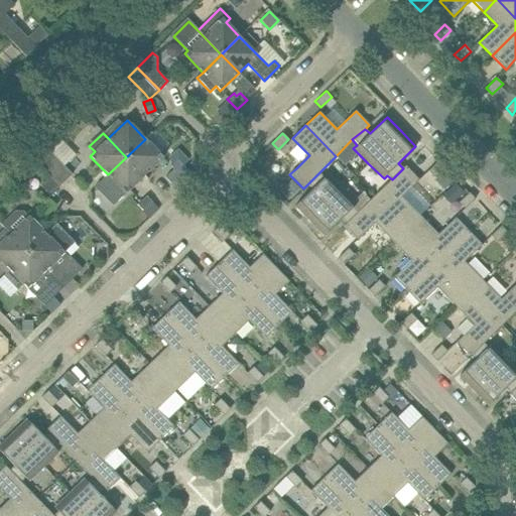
[(163,157),(145,139),(126,157),(144,175),(163,157)]
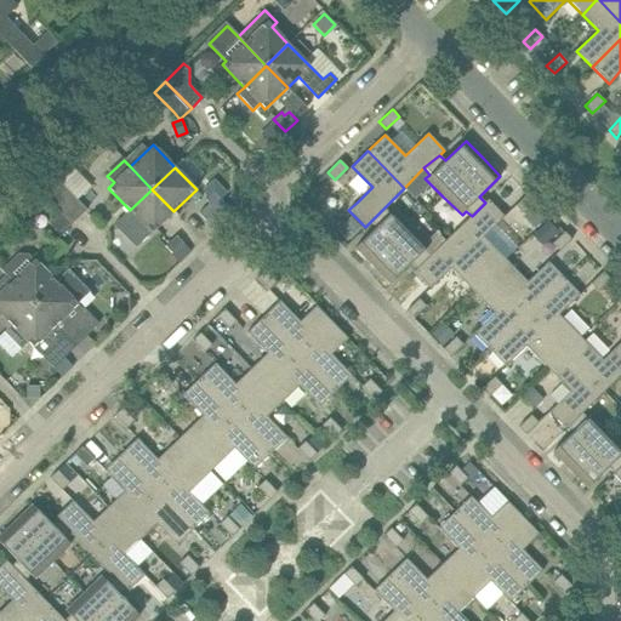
[(45,197),(64,217),(72,224),(86,210),(60,182),(45,197)]
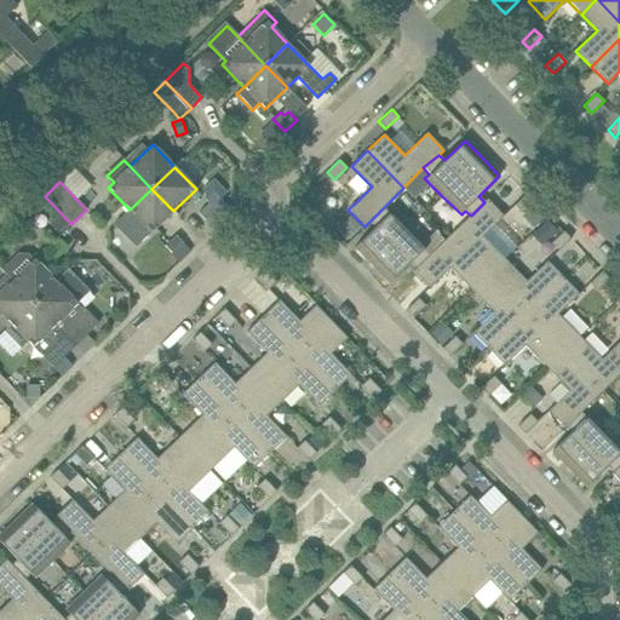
[(173,211),(151,189),(130,210),(115,224),(136,246),(151,233),(173,211)]
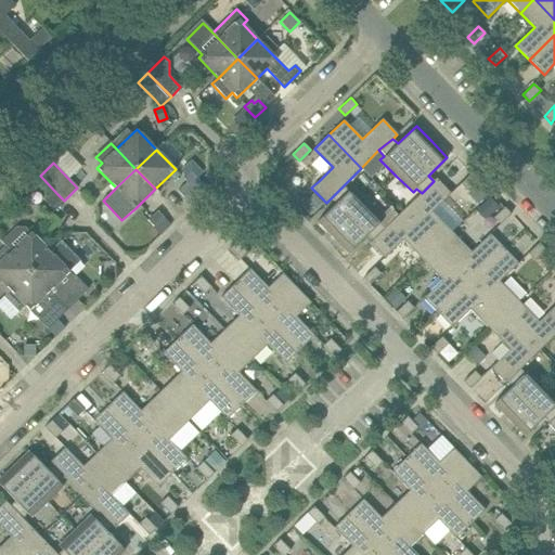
[(472,173),(460,184),(467,191),(478,180),(472,173)]
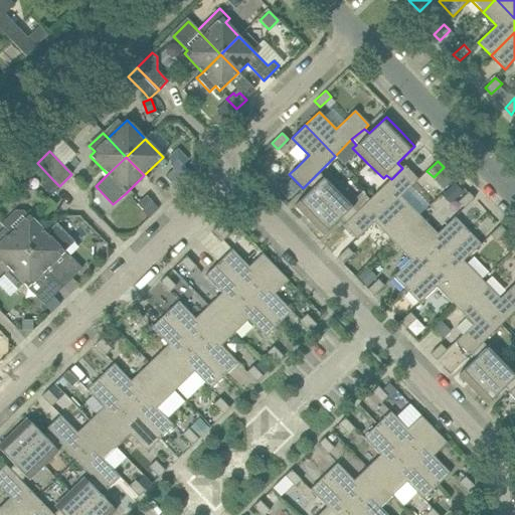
[(402,168),(397,173),(391,179),(373,196),(404,228),(418,214),(400,196),(418,179),(404,165),(402,168)]
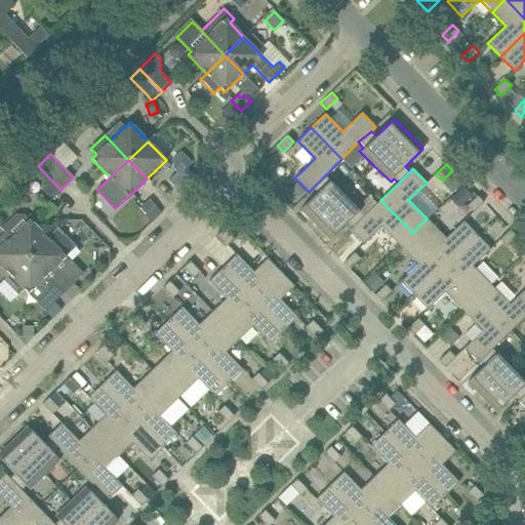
[(168,180),(173,187),(183,177),(177,171),(168,180)]
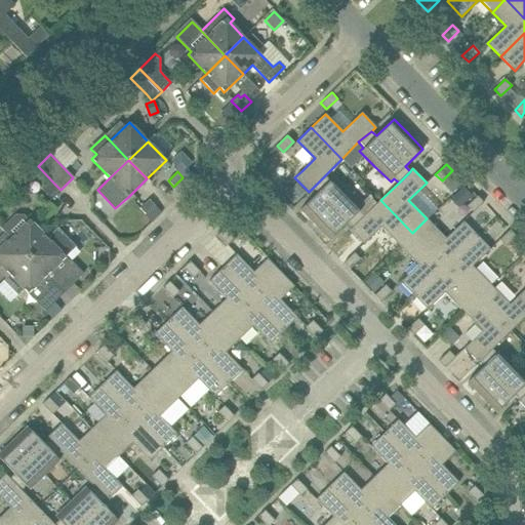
[(318,192),(314,196),(300,209),(315,225),(329,240),(347,223),(352,228),(364,215),(360,210),(364,206),(349,192),(334,177),(328,183),(323,177),(313,188),(318,192)]
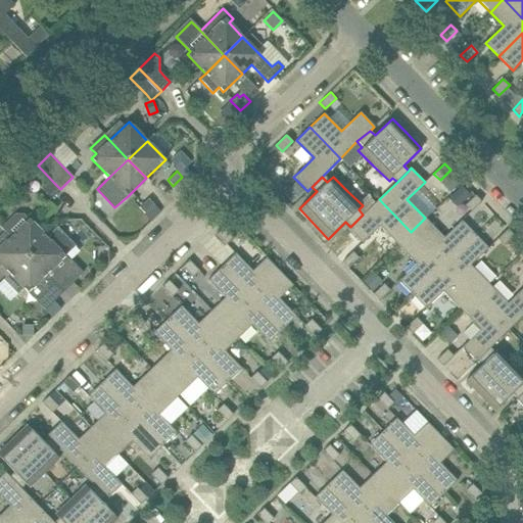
[(60,189),(54,183),(45,191),(51,197),(60,189)]
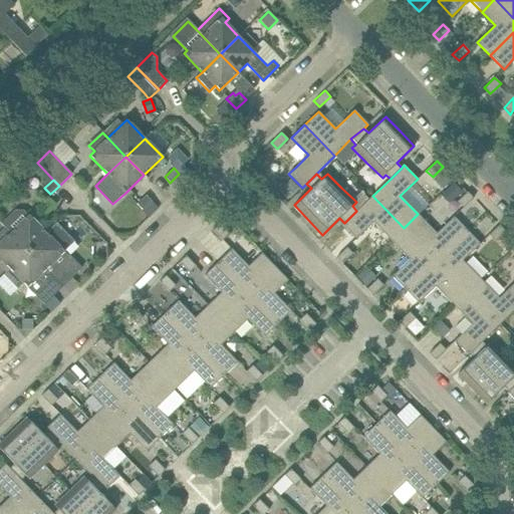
[(298,189),(290,181),(280,191),(288,199),(298,189)]
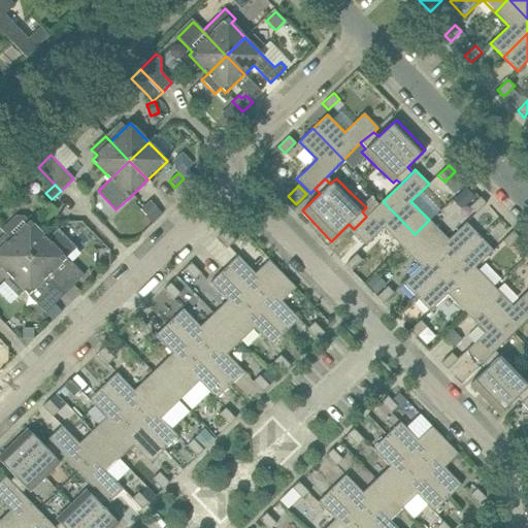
[(480,197),(469,207),(475,213),(486,203),(480,197)]
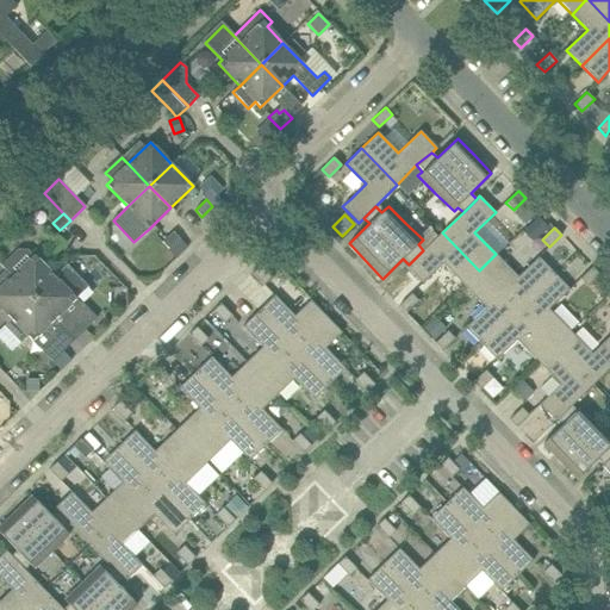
[(162,242),(168,249),(180,238),(173,231),(162,242)]
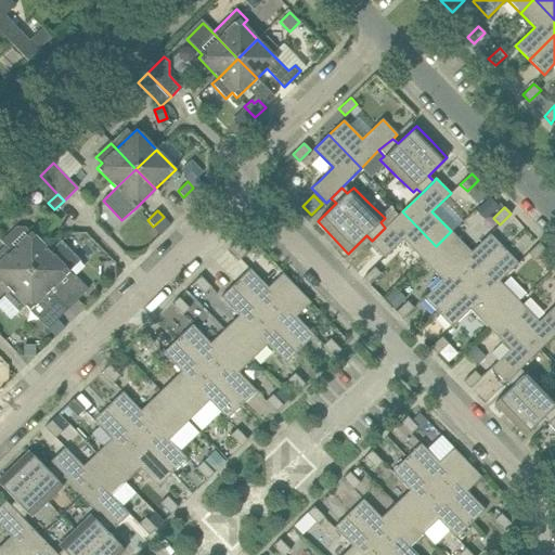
[(436,246),(402,211),(385,228),(372,241),(369,243),(384,258),(402,240),(422,260),(436,246)]
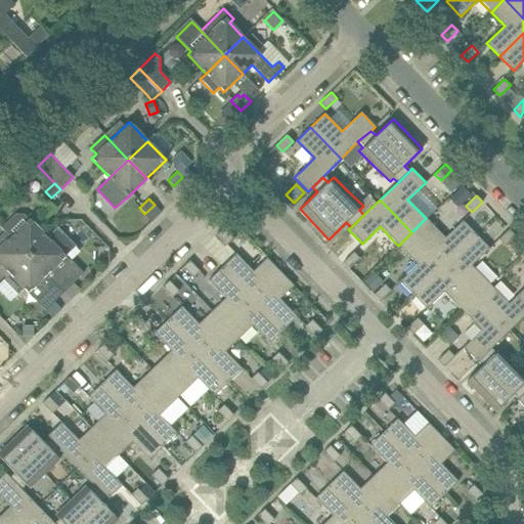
[(14,215),(1,228),(4,232),(28,256),(46,237),(29,219),(24,214),(14,215)]
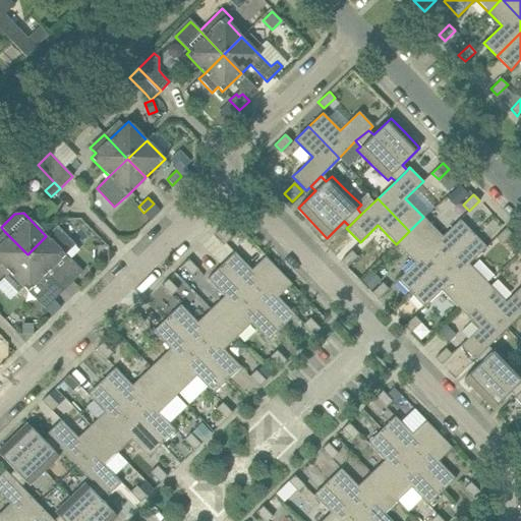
[(460,220),(442,236),(423,217),(409,231),(441,264),(473,233),(460,220)]
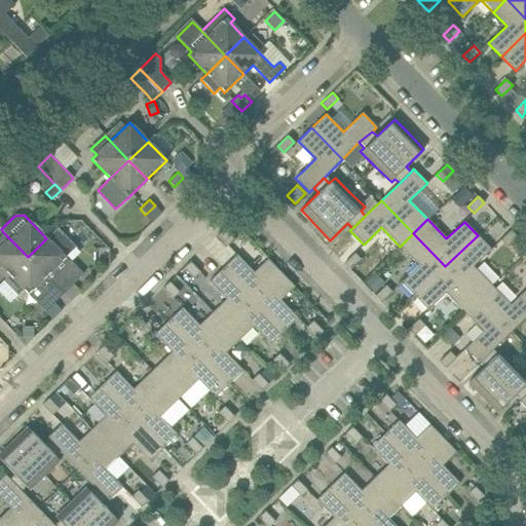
[(46,238),(28,257),(41,270),(46,276),(54,269),(61,262),(66,258),(76,248),(58,227),(46,238)]
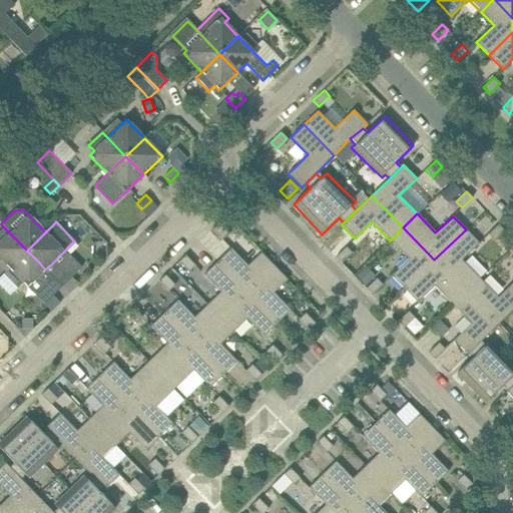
[(211,229),(221,239),(228,233),(218,223),(211,229)]
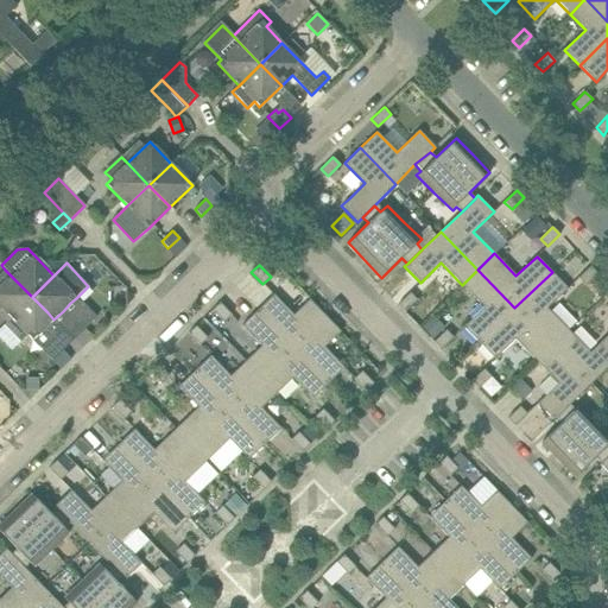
[(590,266),(578,278),(586,285),(597,273),(590,266)]
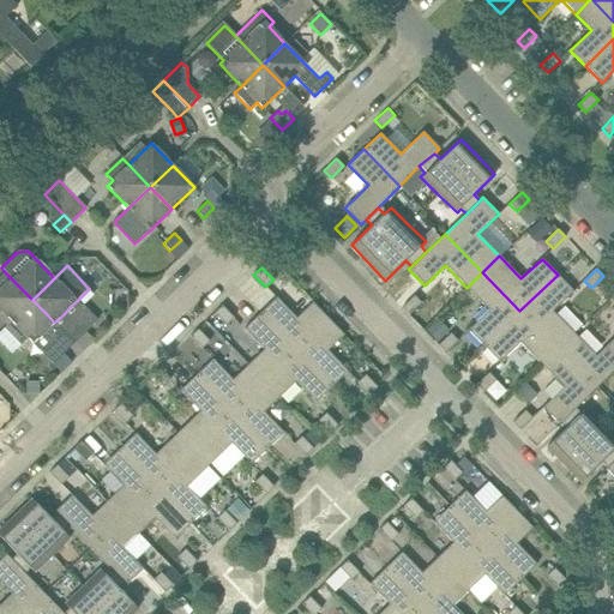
[(5,272),(0,276),(0,309),(11,320),(11,321),(17,315),(32,300),(5,272)]
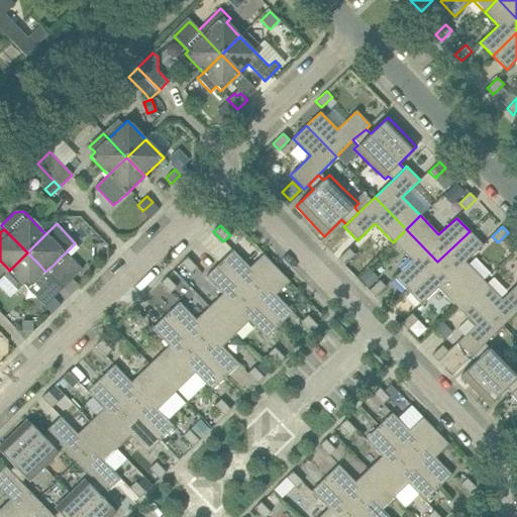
[(393,242),(412,261),(394,278),(407,291),(437,262),(406,229),(393,242)]
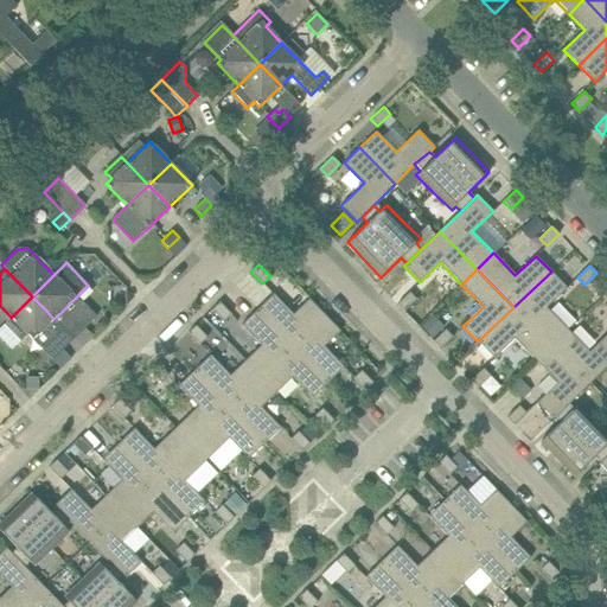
[(567,288),(551,272),(513,307),(550,346),(567,330),(547,307),(567,288)]
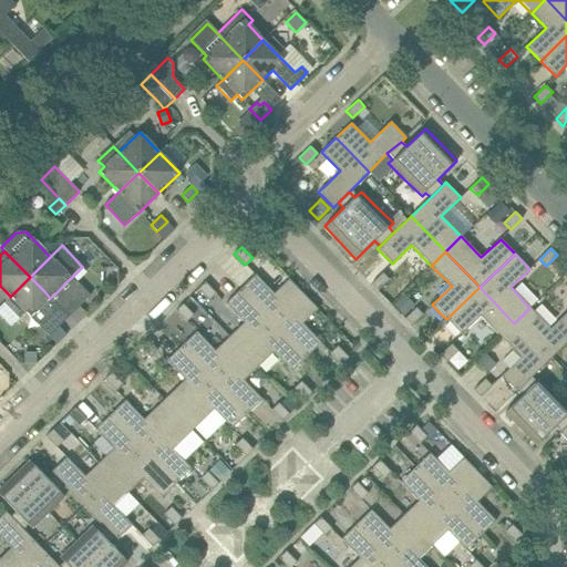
[(371,284),(378,291),(389,280),(382,272),(371,284)]
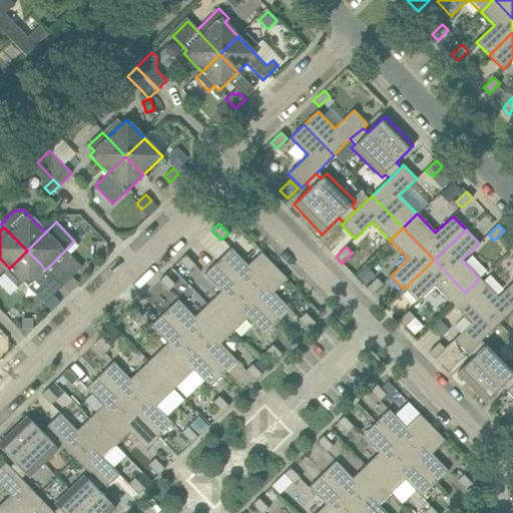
[(230,248),(217,261),(246,292),(274,266),(261,252),(247,266),(230,248)]
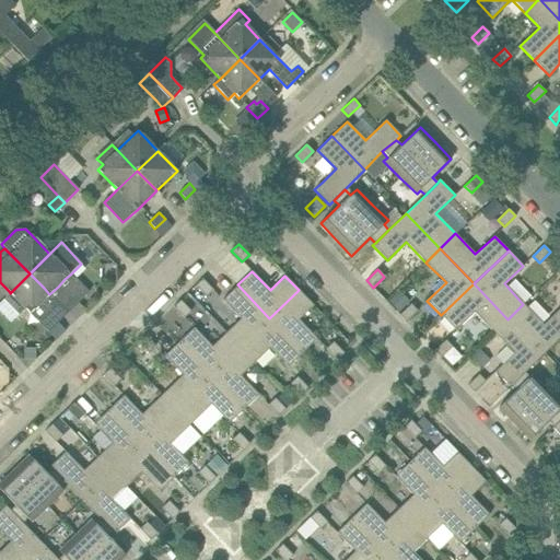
[(10,292),(2,299),(18,315),(25,308),(30,313),(39,303),(49,294),(44,288),(30,273),(15,288),(10,293),(10,292)]
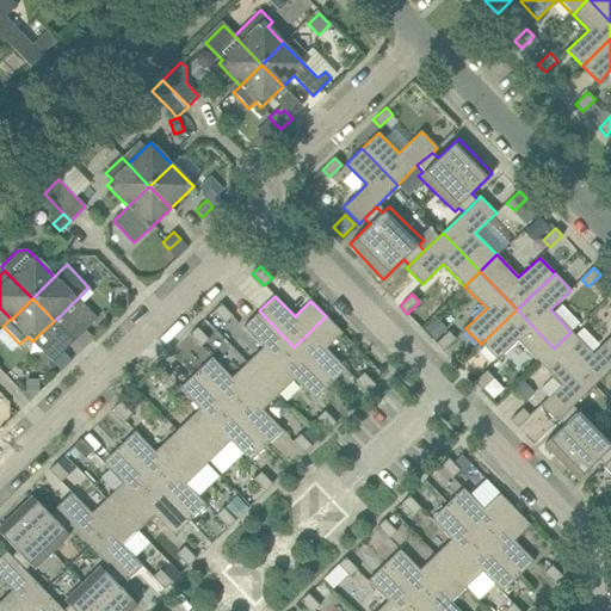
[(213,312),(226,323),(233,316),(221,304),(213,312)]
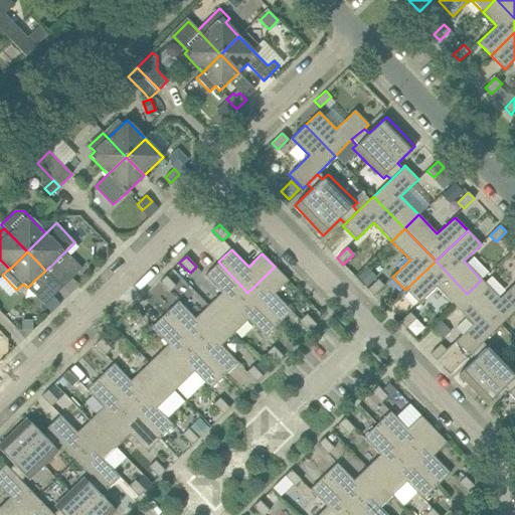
[(467,294),(436,261),(405,290),(418,304),(437,287),(454,306),(467,294)]
